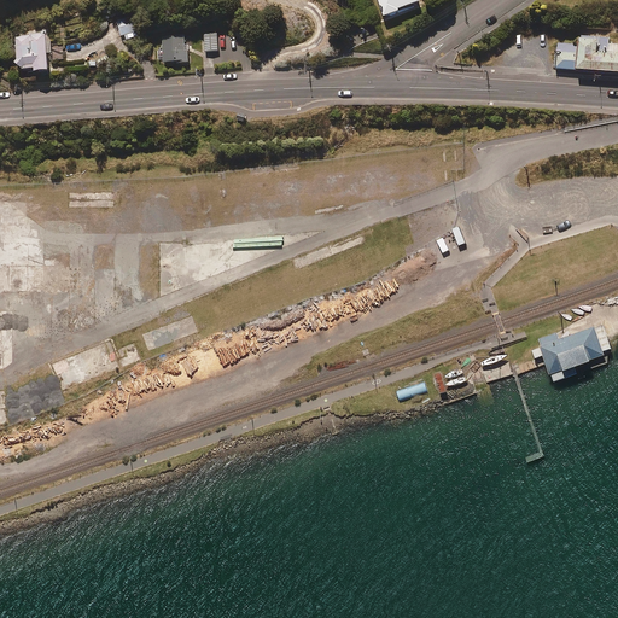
[(420,1),(419,0),(378,0),(384,16),(398,11),(398,9),(420,1)]
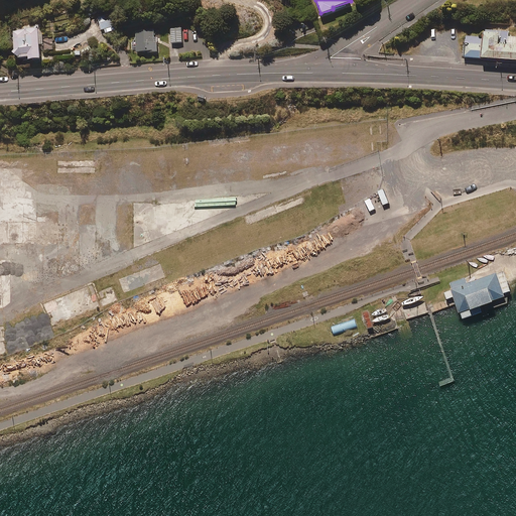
[(114,10),(95,15),(97,26),(106,24),(108,33),(119,30),(114,10)]
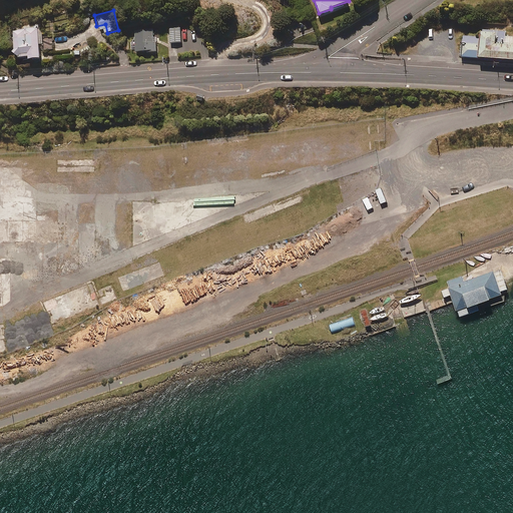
[(43,43),(41,23),(13,27),(16,57),(30,55),(31,58),(42,56),(40,43),(43,43)]
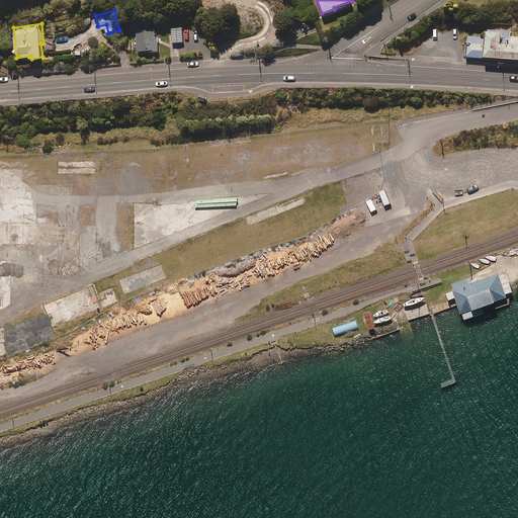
[(517,35),(510,35),(511,26),(486,25),(486,37),(484,59),(517,61),(517,35)]
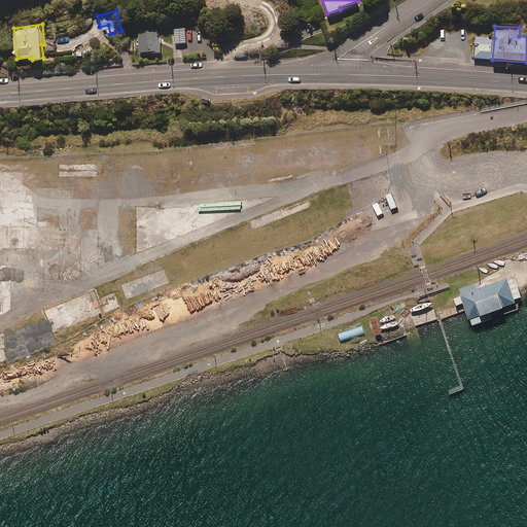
[(185,43),(184,29),(173,29),(173,44),(185,43)]
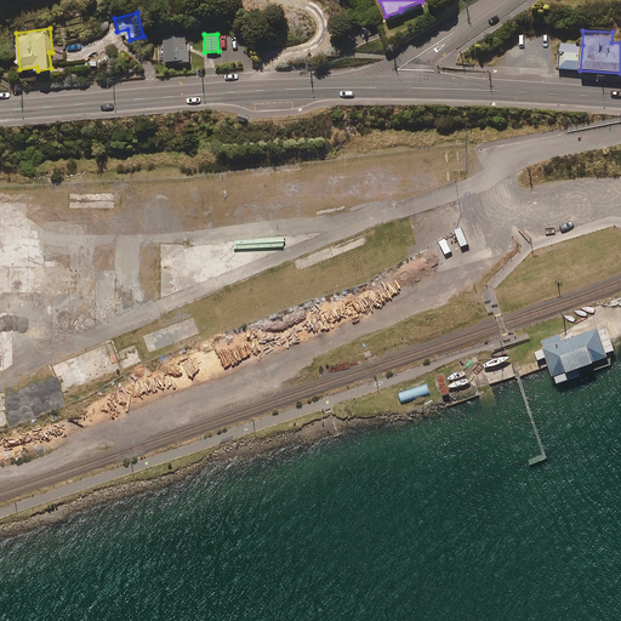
[(189,62),(188,35),(163,35),(163,50),(158,50),(158,62),(189,62)]
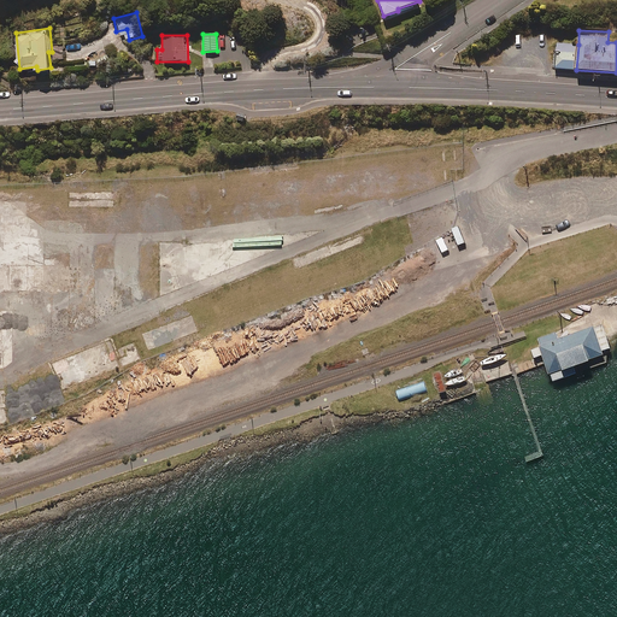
[(576,70),(579,45),(556,43),(554,69),(576,70)]
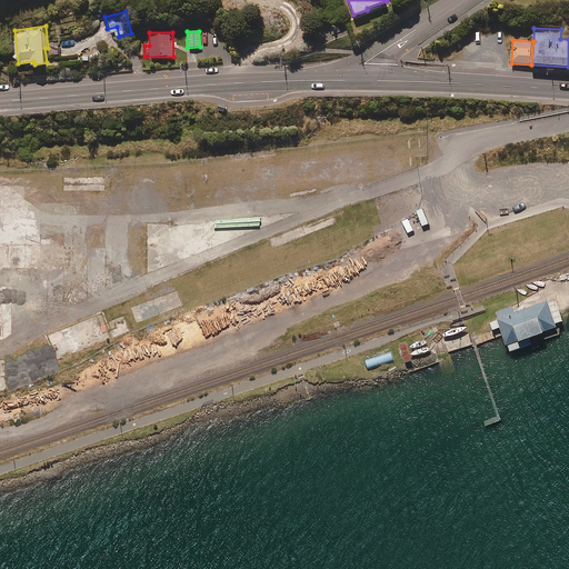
[(0,333),(0,335),(1,281),(0,281),(0,266),(23,267),(25,221),(0,220),(0,333)]
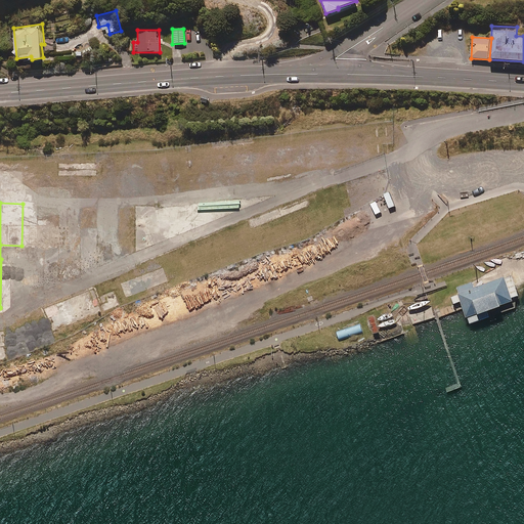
[(459,294),(457,294),(457,295),(450,298),(453,305),(461,302),(466,318),(468,318),(470,324),(516,308),(516,300),(519,299),(511,276),(504,278),(504,277),(474,288),(472,281),(456,288),(459,294)]
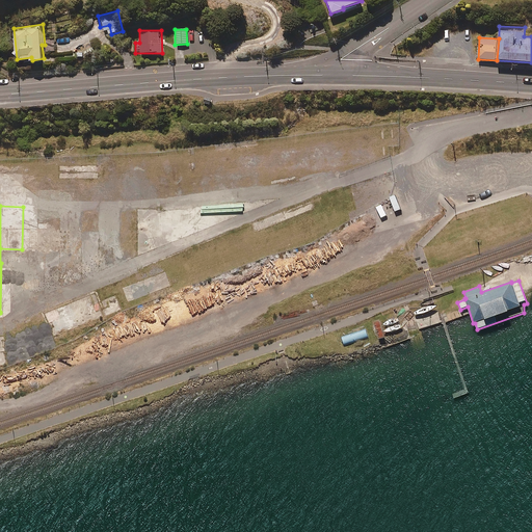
[(4,336),(0,336),(0,361),(8,360),(4,336)]
